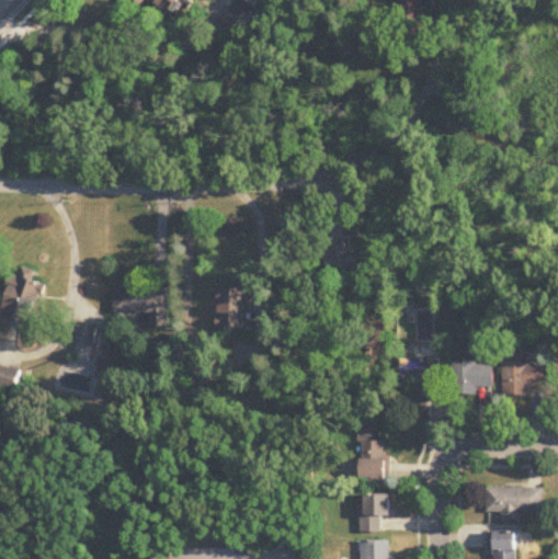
[(136,0),(140,3),(144,0),(156,0),(167,11),(177,0),(136,0)]
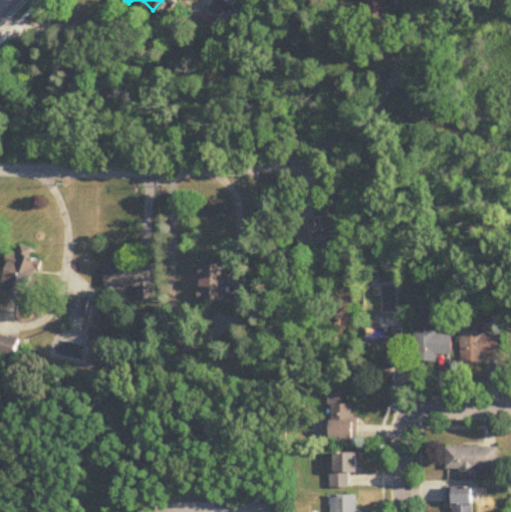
[(28,298),(39,259),(9,251),(0,283),(0,291),(28,298)]
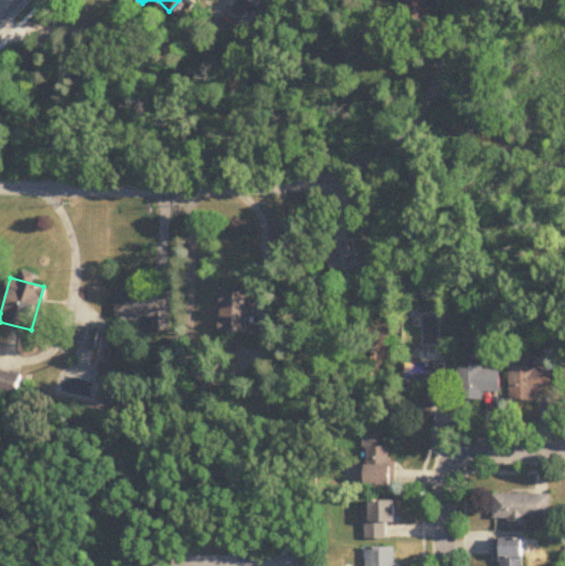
[(153,316),(153,329),(171,329),(171,290),(117,290),(117,316),(153,316)]
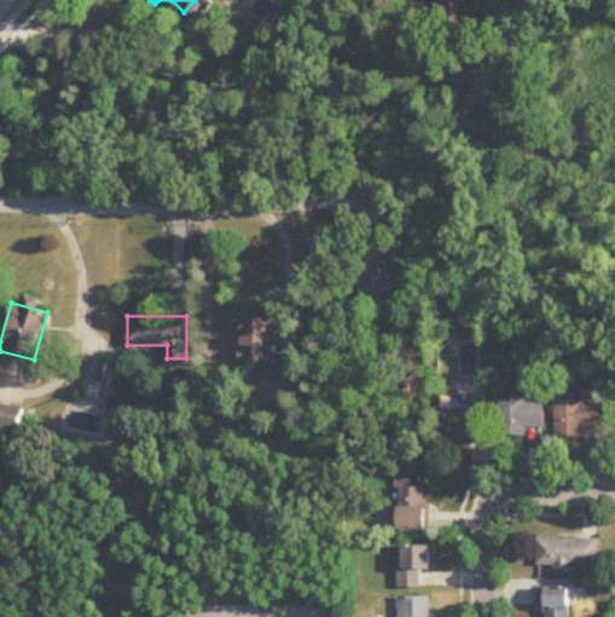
[(241,363),(276,363),(276,318),(241,318),(241,363)]
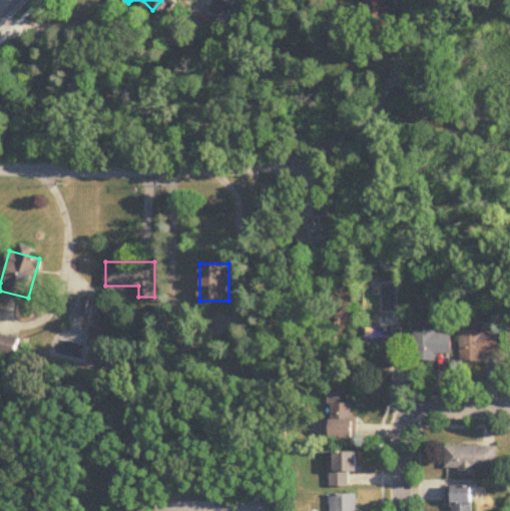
[(69,312),(86,315),(89,298),(73,295),(69,312)]
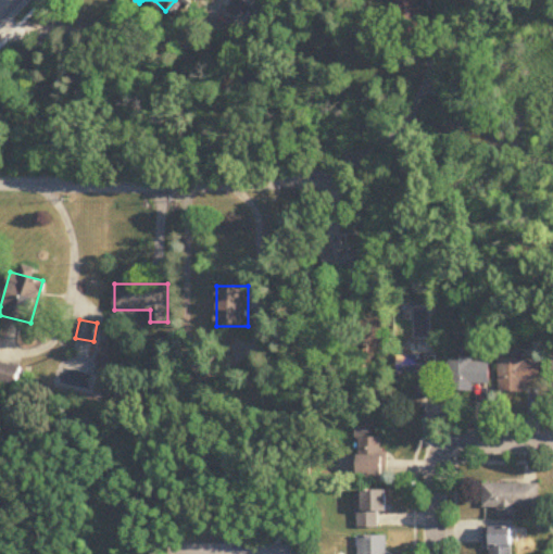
[(415,397),(436,397),(436,352),(398,352),(398,377),(415,377),(415,397)]
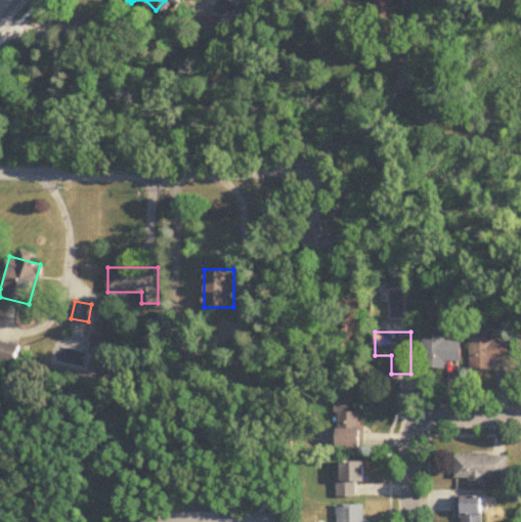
[(469,337),(469,366),(508,366),(508,337),(469,337)]
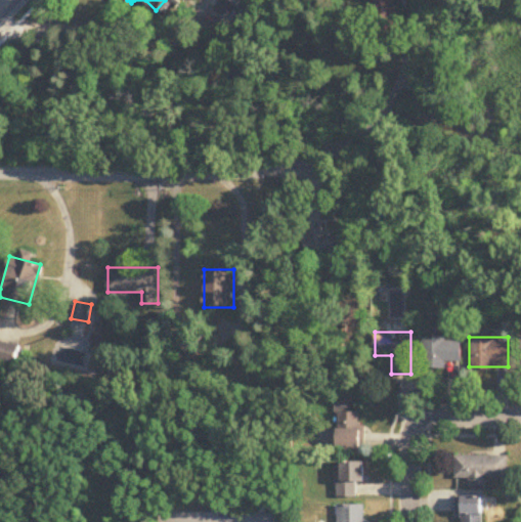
[(445,367),(445,360),(461,360),(461,338),(422,338),(422,367),(445,367)]
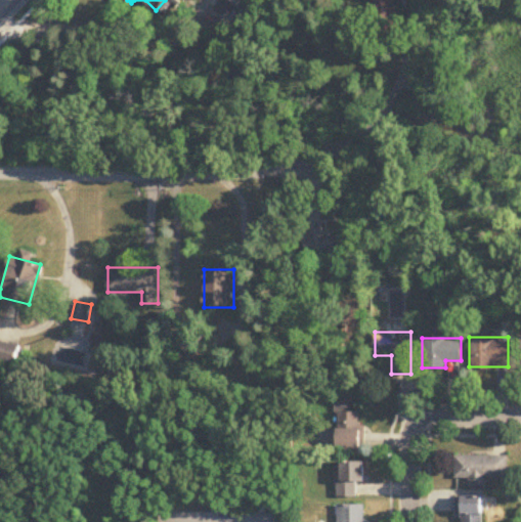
[(359,446),(359,410),(336,410),(336,445),(359,446)]
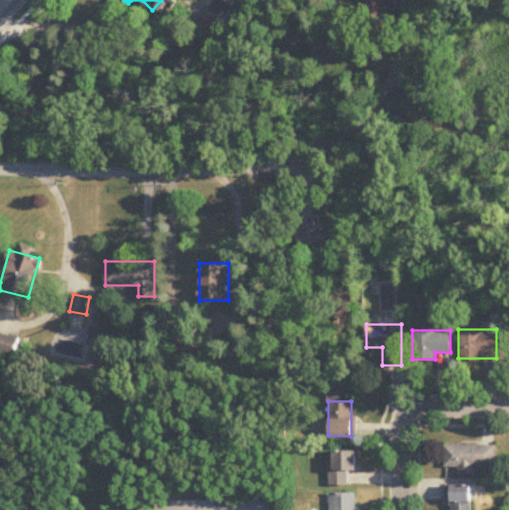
[(473,467),(494,467),(494,444),(443,444),(443,466),(456,466),(456,475),(473,475),(473,467)]
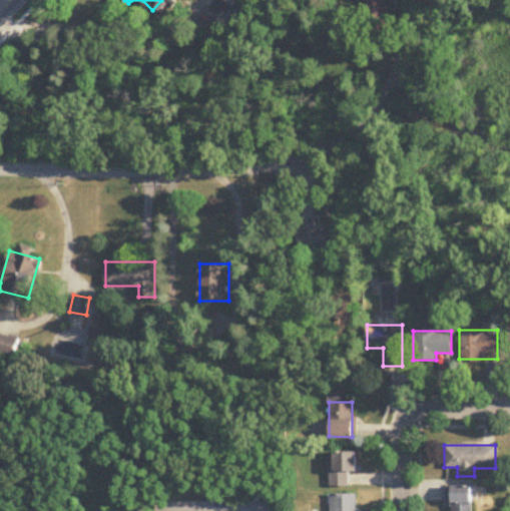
[(347,470),(355,470),(355,451),(328,451),(328,486),(347,486),(347,470)]
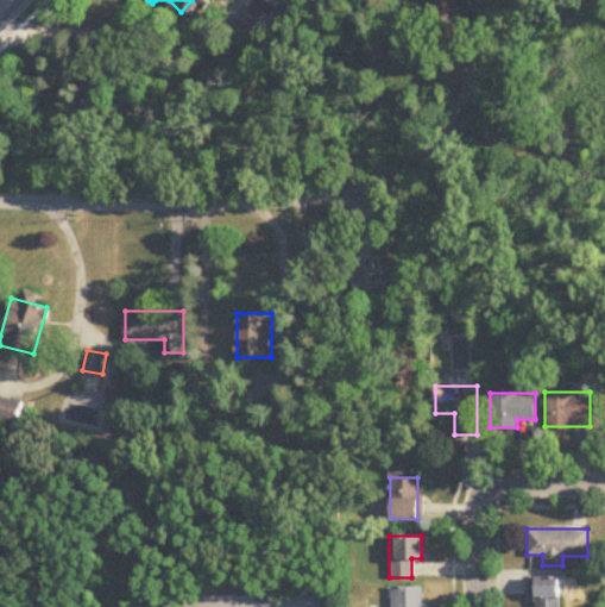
[(527,598),(534,598),(533,606),(558,606),(559,575),(527,576),(527,598)]
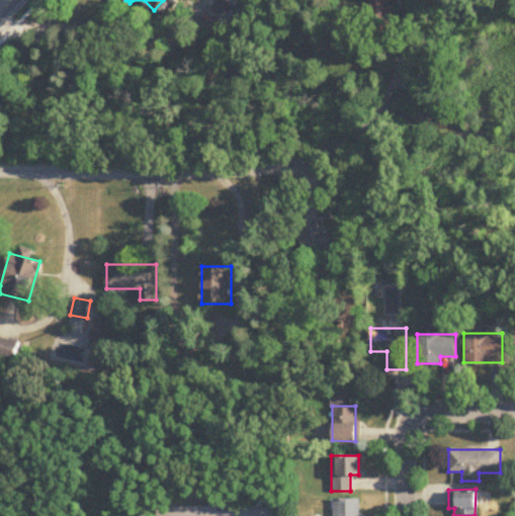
[(357,515),(358,498),(332,498),(332,515),(357,515)]
